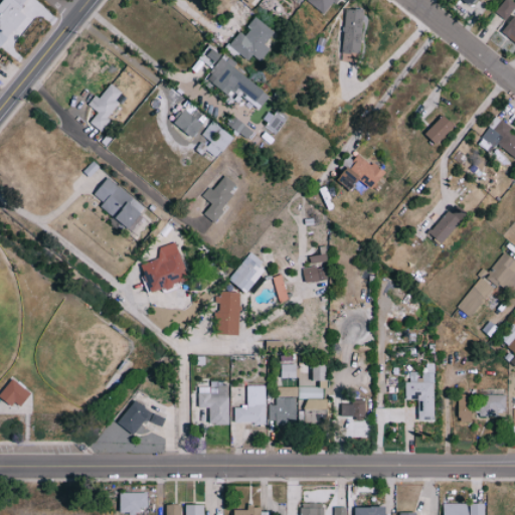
[(2,0),(0,3),(0,46),(0,47),(25,15),(18,10),(25,0),(2,0)]
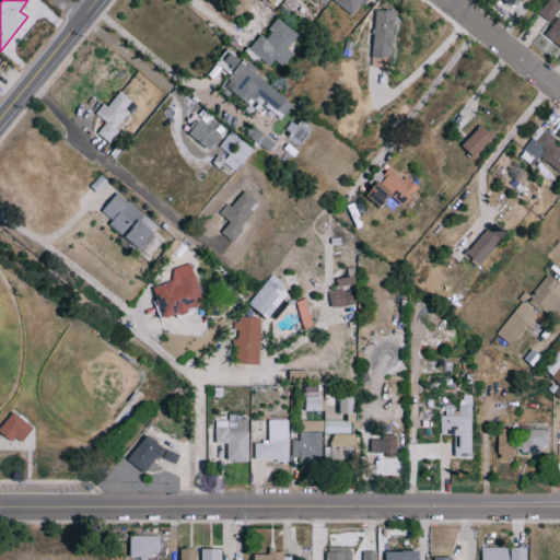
[(334,0),(354,16),(366,0),(334,0)]
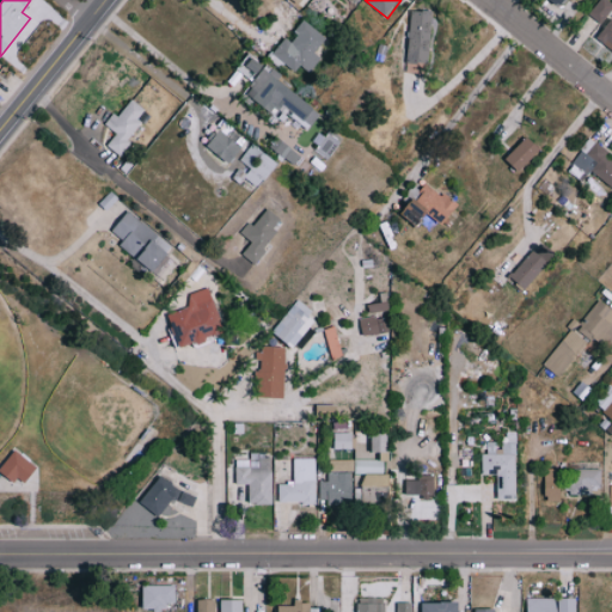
[(549,0),(560,10),(567,0),(549,0)]
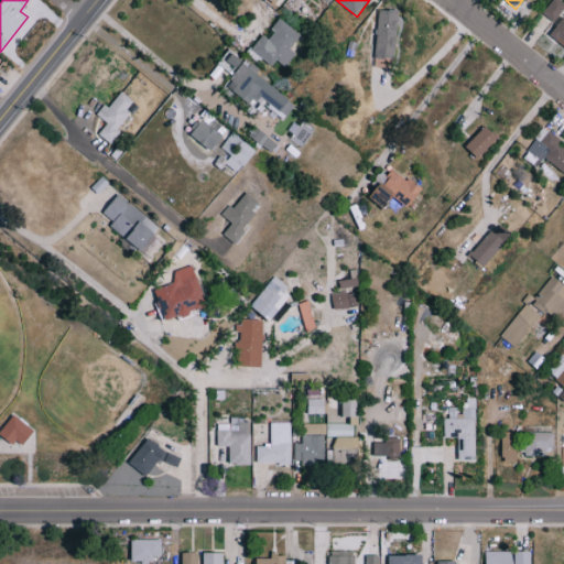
[(551,0),(541,13),(553,22),(563,8),(563,2),(560,0),(551,0)]
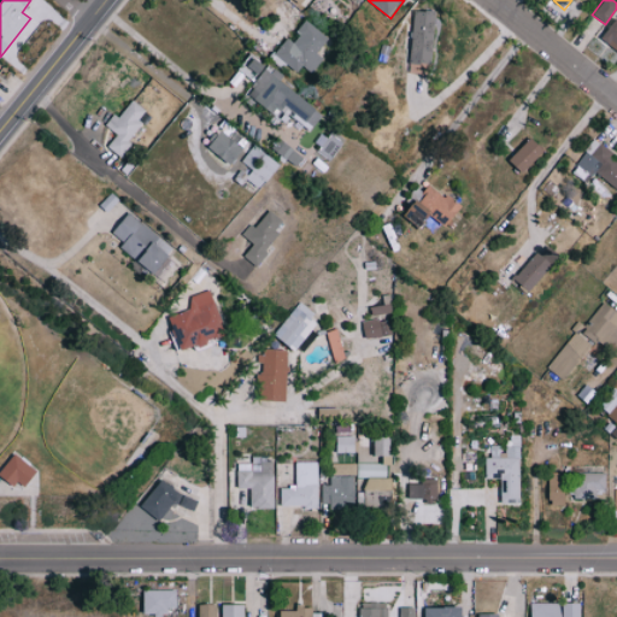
[(433,64),(435,11),(412,10),(410,63),(433,64)]
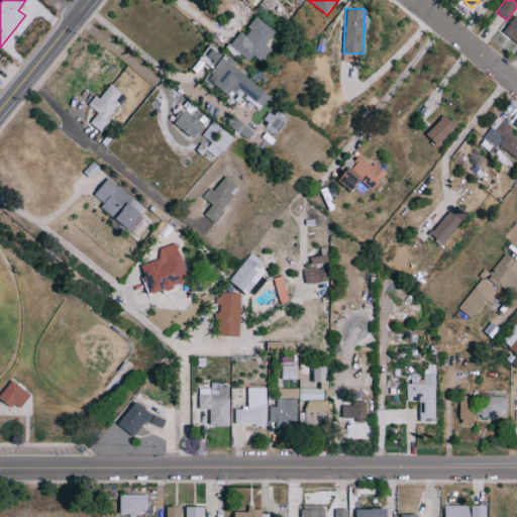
[(516,13),(503,32),(516,42),(516,13)]
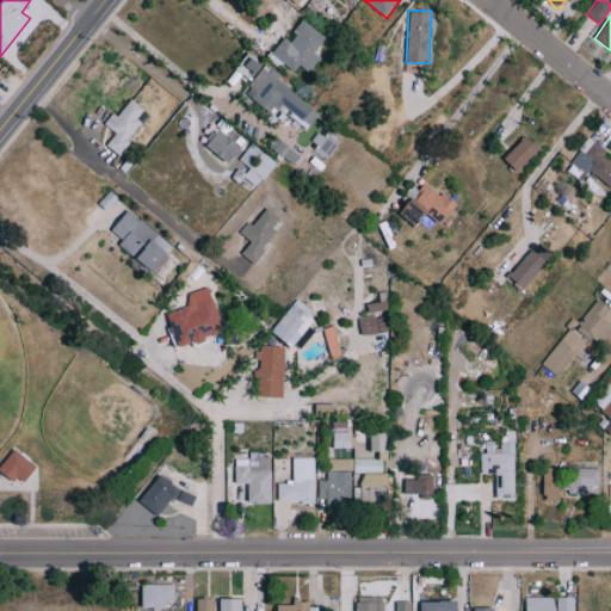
[(295,71),(300,66),(308,72),(320,57),(313,53),(326,37),(303,19),(291,35),(288,32),(272,54),(295,71)]
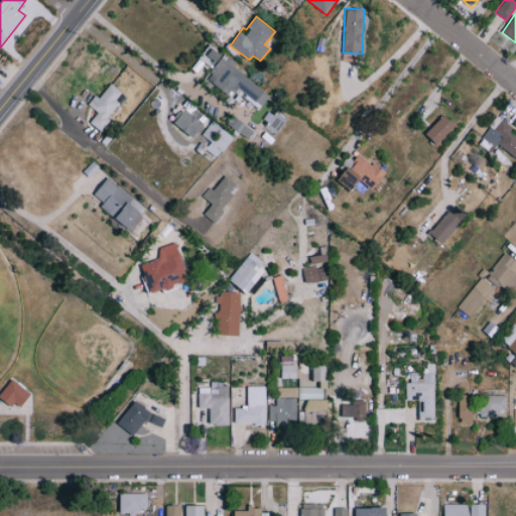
[(207,79),(238,102),(242,97),(260,110),(271,94),(223,57),(207,79)]
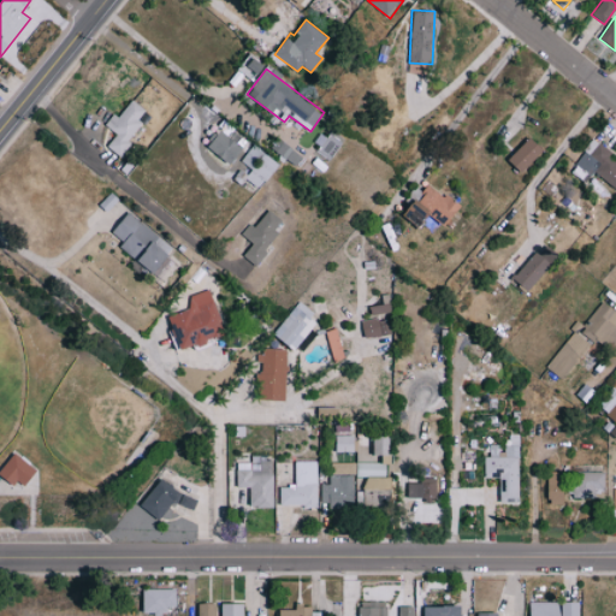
[(105,124),(117,134),(107,146),(118,154),(150,113),(132,99),(118,118),(113,114),(105,124)]
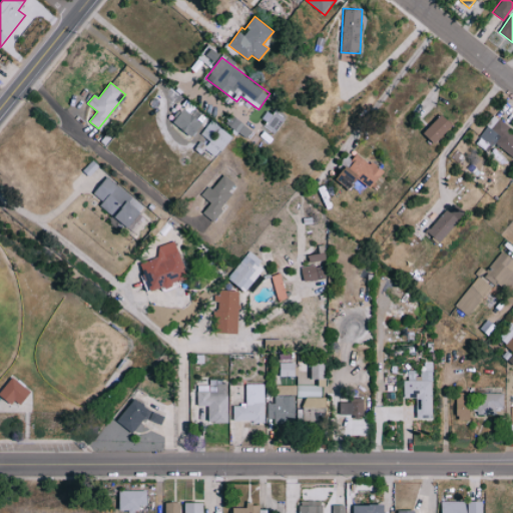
[(172,121),(192,136),(206,117),(195,109),(192,114),(183,107),(172,121)]
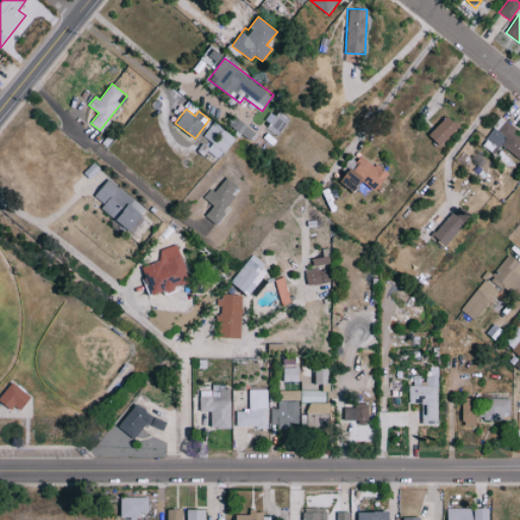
[(441,146),(460,127),(448,116),(430,135),(441,146)]
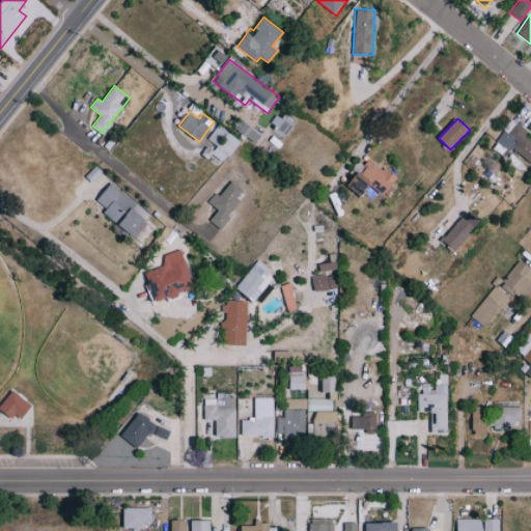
[(261,133),(236,120),(232,130),(256,142),(261,133)]
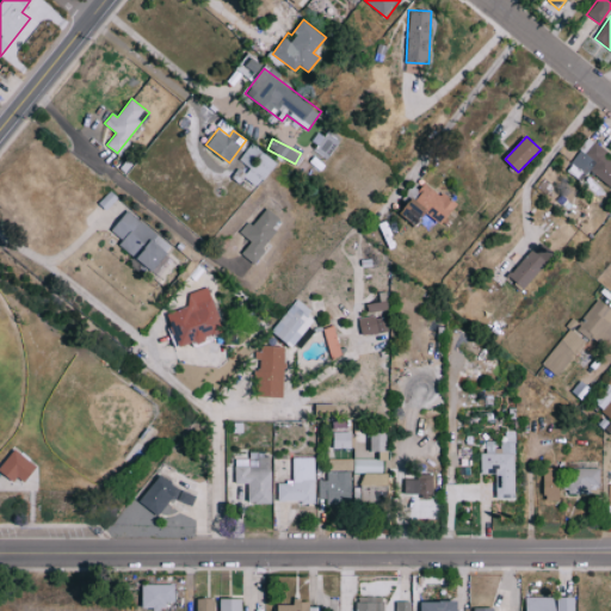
[(565,168),(580,183),(590,171),(610,187),(610,156),(588,139),(565,168)]
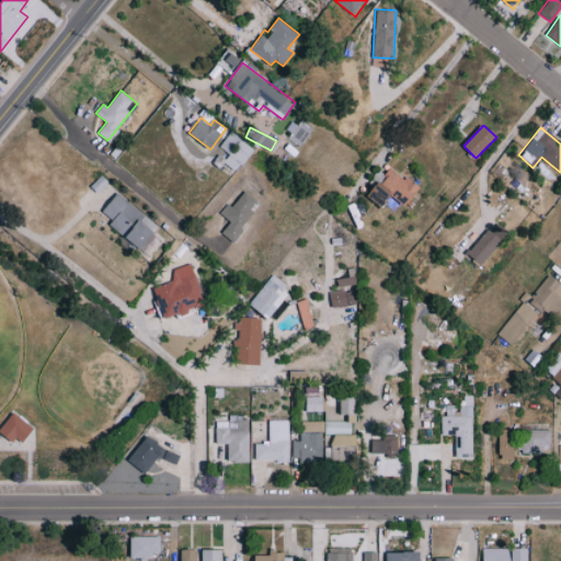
[(238,172),(253,148),(229,132),(219,147),(229,153),(224,162),(238,172)]
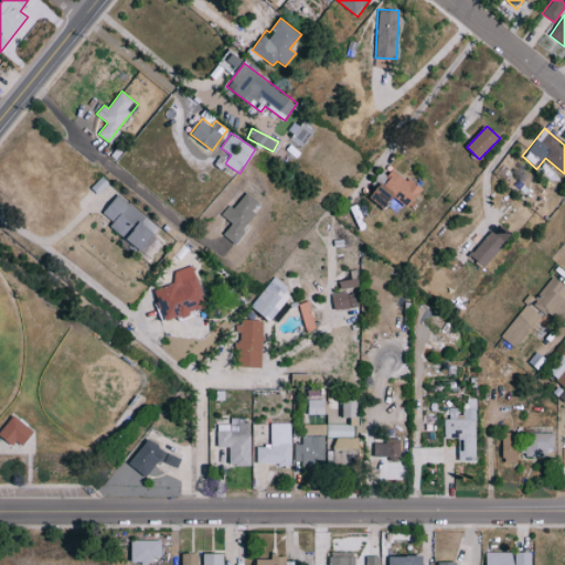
[(396,199),(409,209),(423,190),(393,168),(371,196),(387,209),(396,199)]
